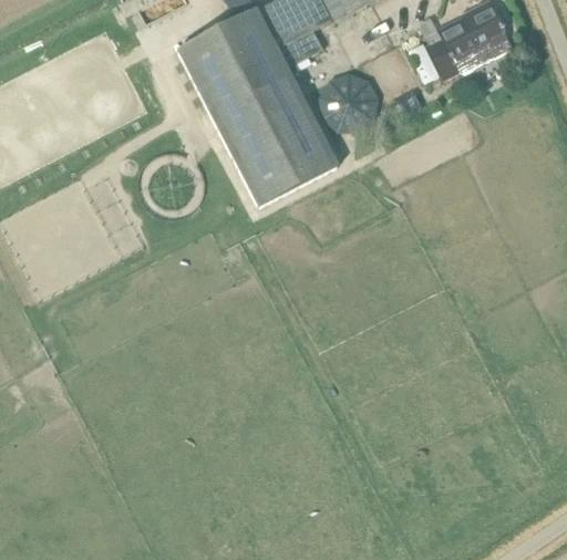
[(256,7),(177,48),(258,206),(338,165),(286,65),(322,47),(313,28),(330,19),(331,21),(371,0),(271,0),(257,8),(256,7)]
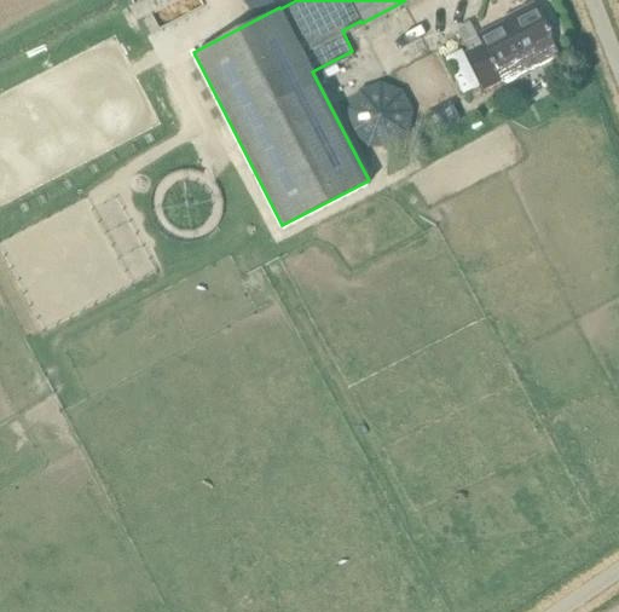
[(554,38),(534,0),(531,0),(504,13),(505,17),(479,30),(482,39),(466,47),(485,84),(503,74),(499,65),(554,38)]
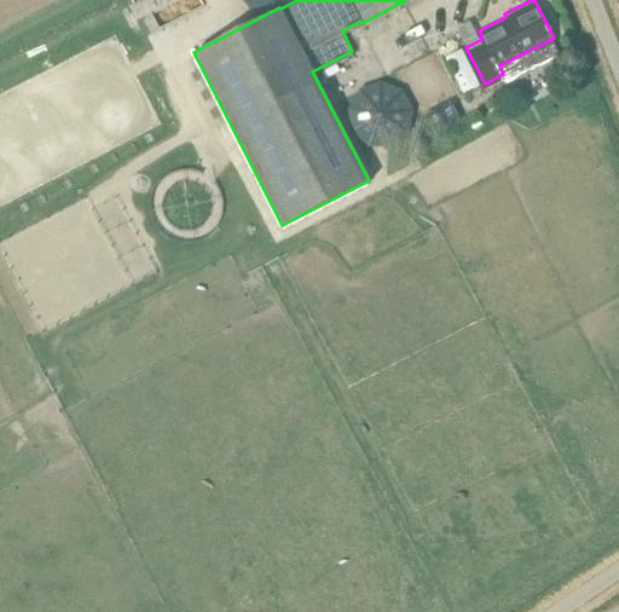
[(461,45),(445,53),(462,88),(478,80),(461,45)]
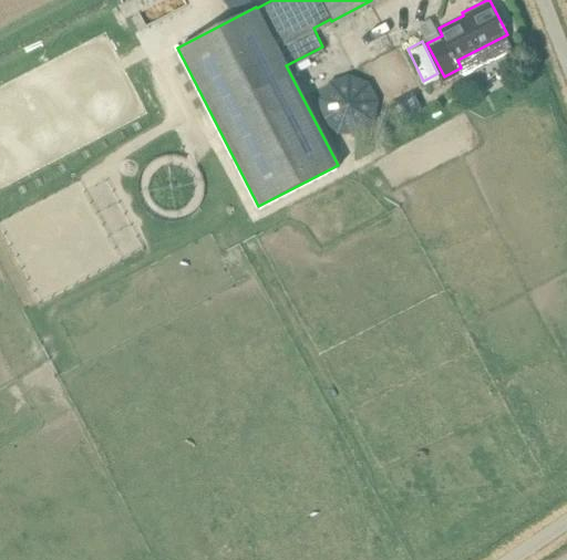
[(328,78),(318,96),(320,117),(336,131),(357,131),(373,118),(378,97),(368,79),(348,71),(328,78)]
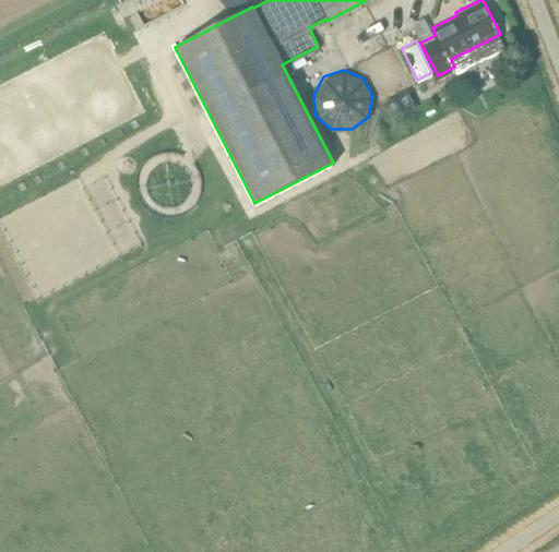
[(405,87),(381,100),(391,118),(415,105),(405,87)]
